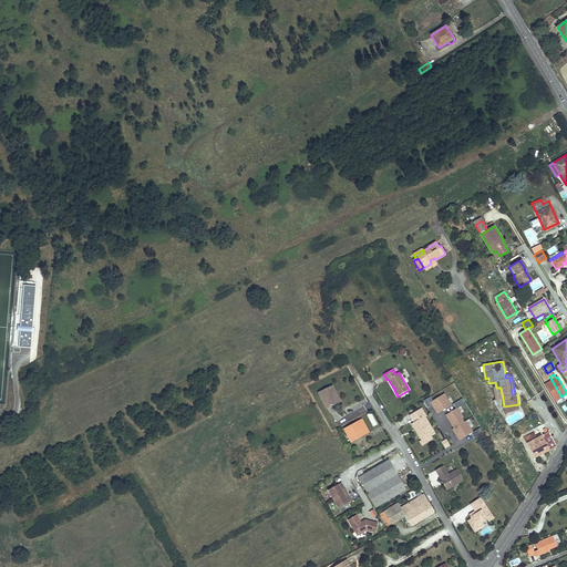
[(546,384),(555,399),(560,395),(552,380),(546,384)]
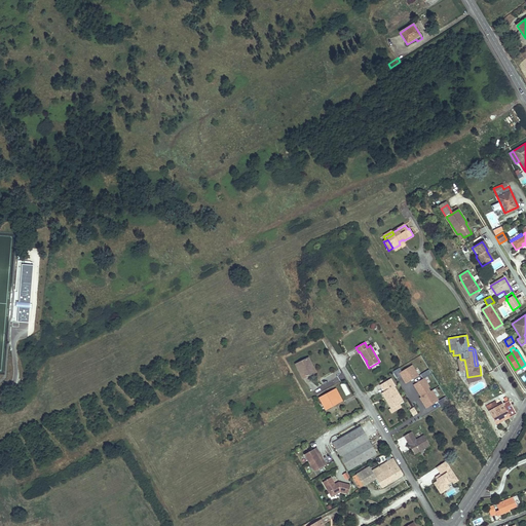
[(303,378),(312,374),(308,364),(311,363),(308,358),(296,364),(303,378)]
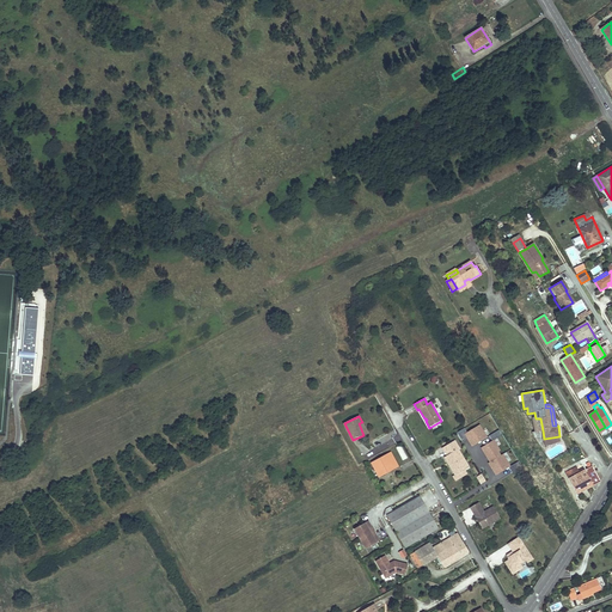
[(467,433),(465,428),(457,433),(463,441),(467,439),(472,446),(487,438),(479,424),(467,433)]
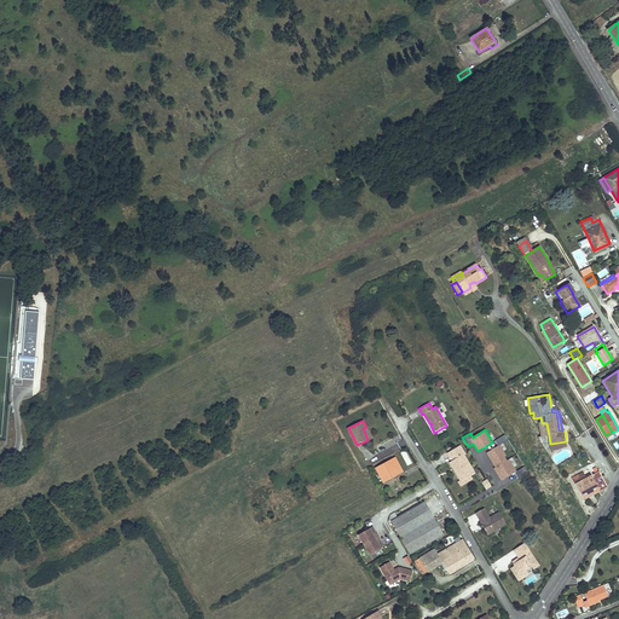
[(487,452),(496,467),(507,461),(504,457),(505,456),(499,446),(509,440),(505,434),(495,441),(498,446),(487,452)]
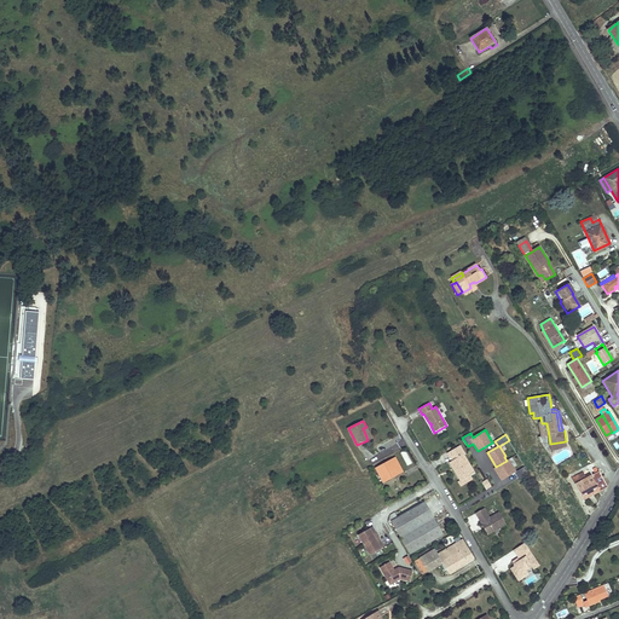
[(566,441),(550,444),(551,451),(567,446),(566,441)]
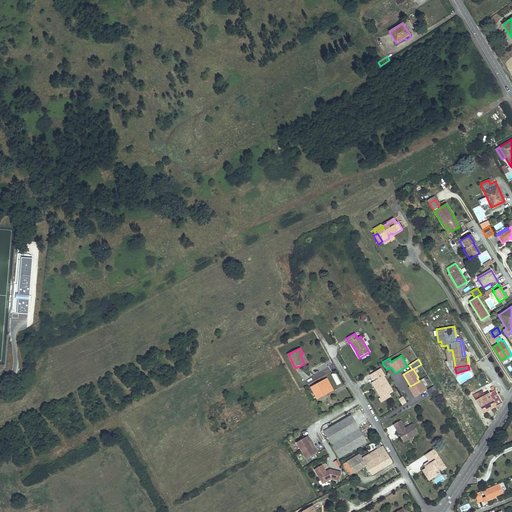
[(384,375),(380,369),(370,375),(374,381),(372,383),(376,388),(377,387),(378,389),(377,390),(382,398),(390,393),(393,391),(383,376),(384,375)]
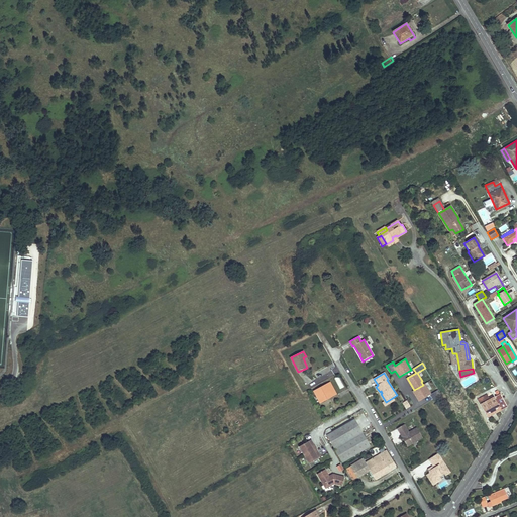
[(338,378),(335,380),(340,389),(343,388),(338,378)]
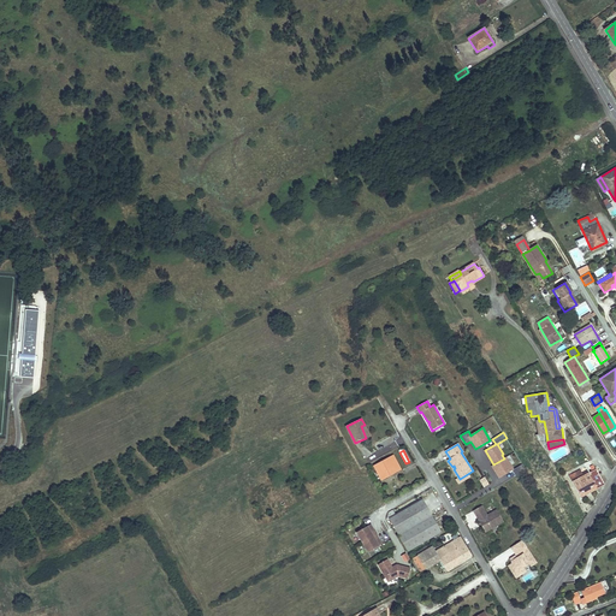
[(401,469),(394,455),(374,466),(377,472),(375,472),(377,474),(378,473),(381,479),(401,469)]
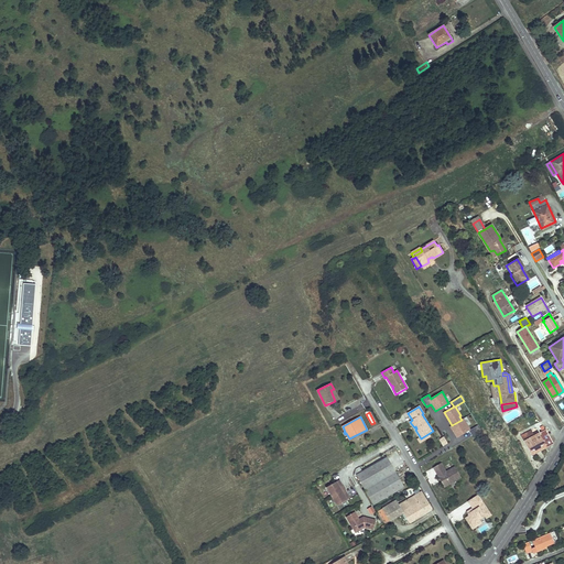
[(470,430),(463,419),(462,420),(452,425),(451,426),(457,437),(469,431),(473,436),(481,431),(478,425),(470,430)]
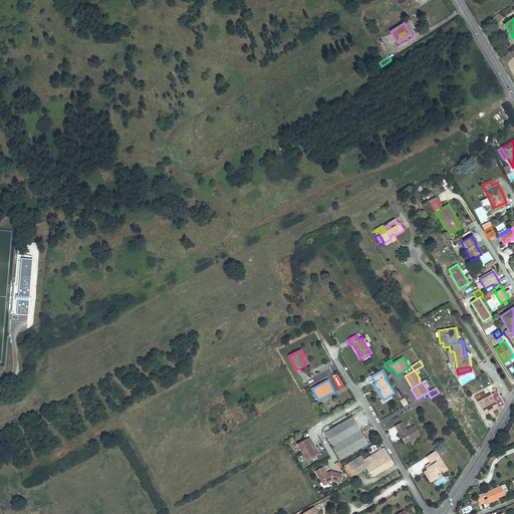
[(460,398),(463,396),(459,389),(448,395),(448,394),(442,397),(446,405),(449,403),(451,406),(455,404),(456,404),(462,401),(460,398)]
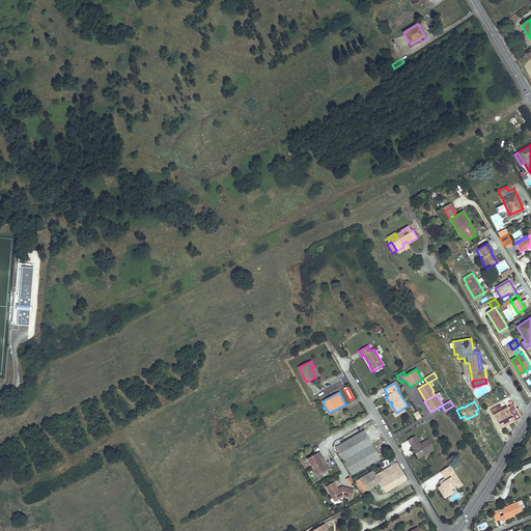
[(503,410),(502,409),(500,406),(491,410),(500,428),(521,418),(521,416),(523,415),(519,406),(516,402),(507,408),(503,410)]
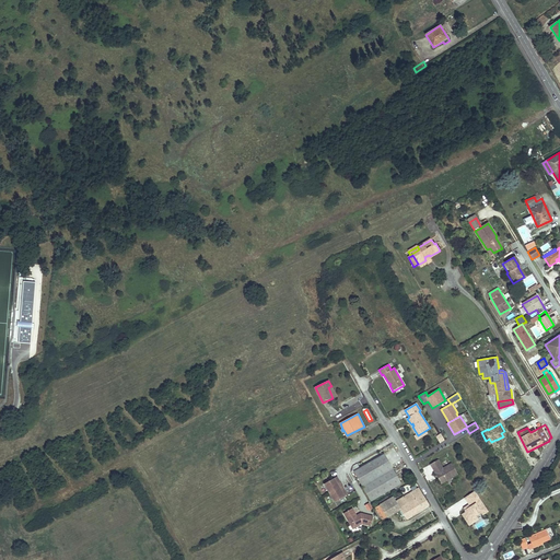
[(429,433),(427,430),(418,435),(416,436),(418,440),(429,433)]
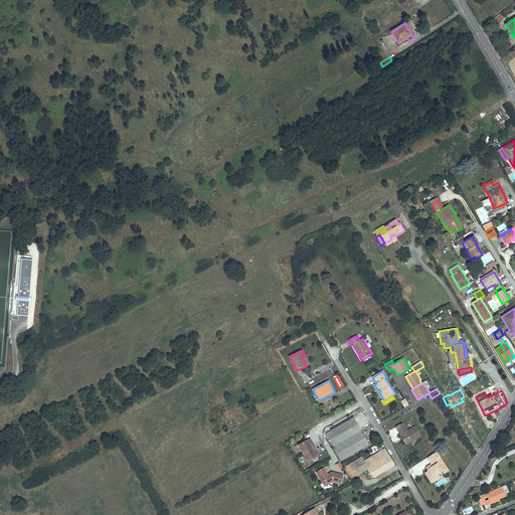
[(248,421),(242,410),(240,411),(238,408),(231,412),(233,415),(236,414),(241,424),(248,421)]
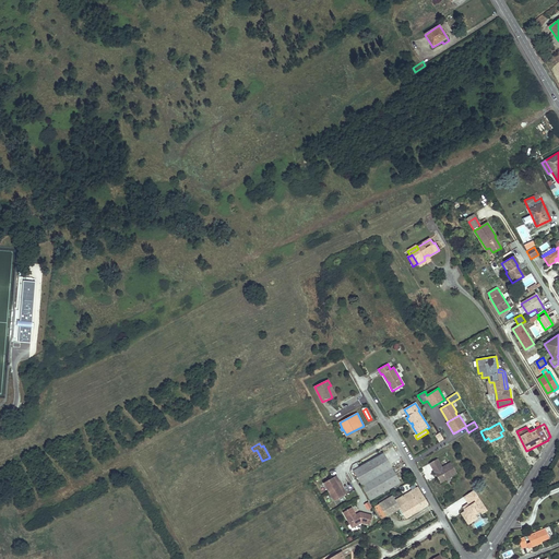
[(400,483),(383,453),(354,471),(370,499),(400,483)]
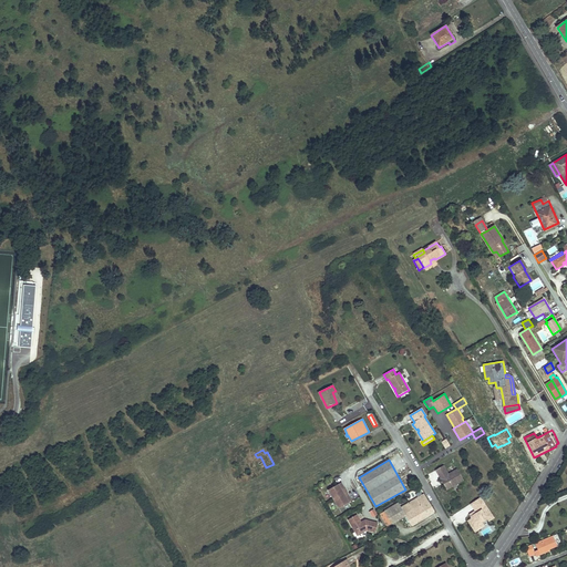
[(435,470),(446,490),(463,480),(457,470),(449,474),(443,465),(435,470)]
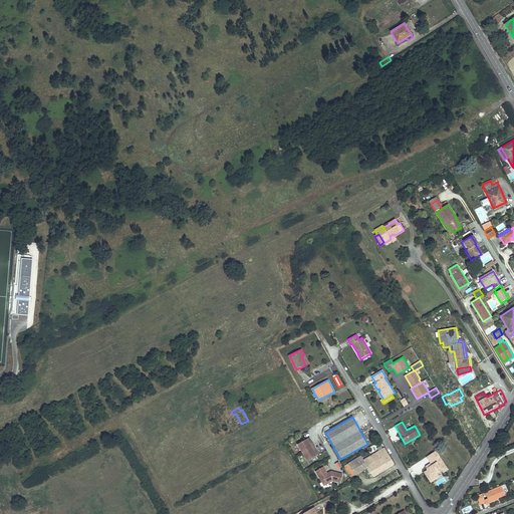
[(310,443),(307,438),(297,444),(302,453),(314,446),(311,442),(310,443)]
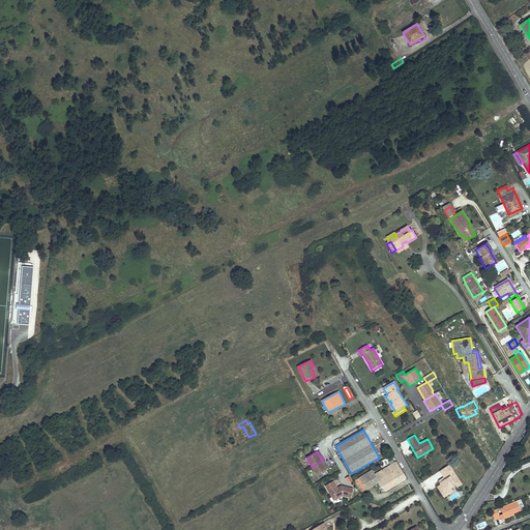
[(326,463),(324,460),(312,467),(317,475),(327,469),(324,464),(326,463)]
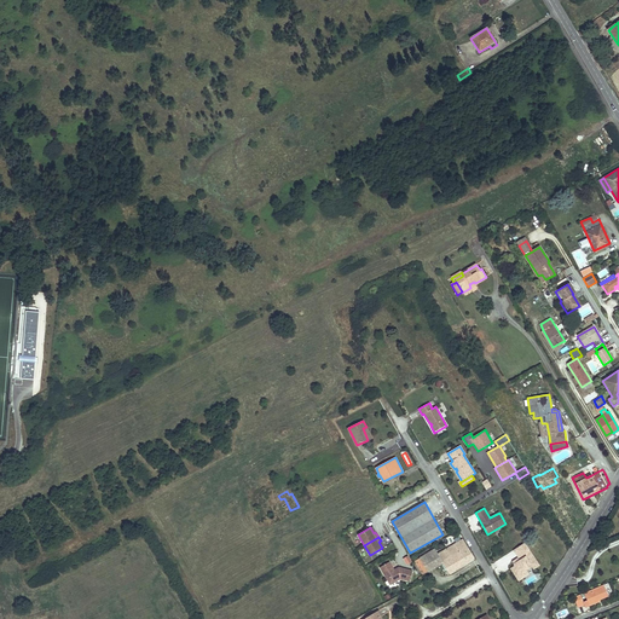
[(463,539),(438,554),(443,562),(449,573),(474,559),(463,539)]
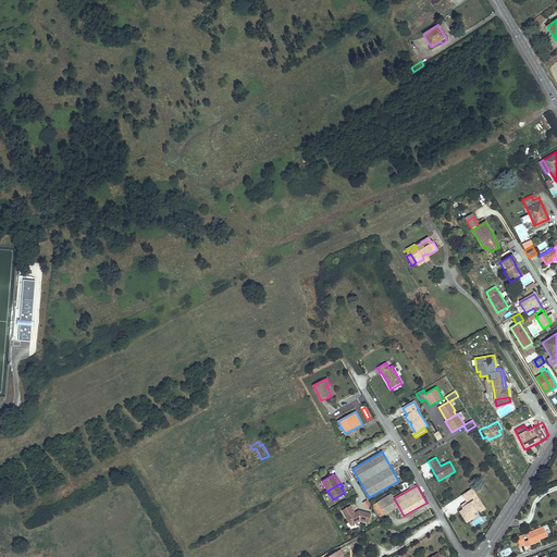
[(483,508),(471,490),(462,495),(467,503),(460,506),(462,509),(459,511),(467,522),(472,519),(469,516),(473,514),(478,510),(479,511),(481,511),(483,510),(483,508)]
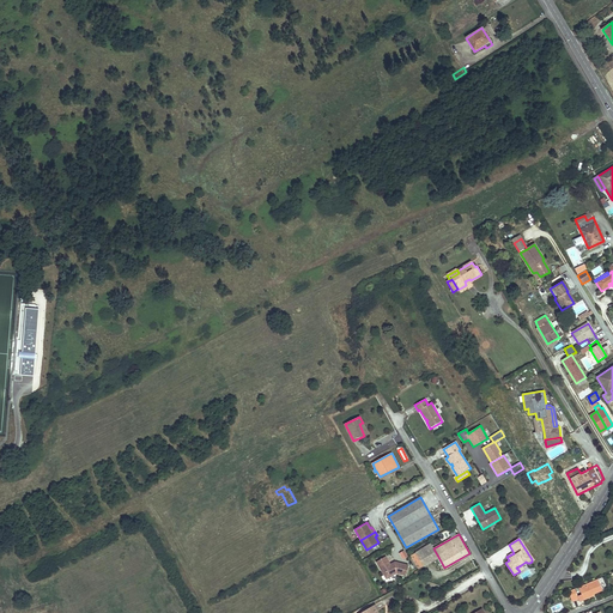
[(431,544),(416,552),(424,565),(438,557),(434,548),(431,544)]
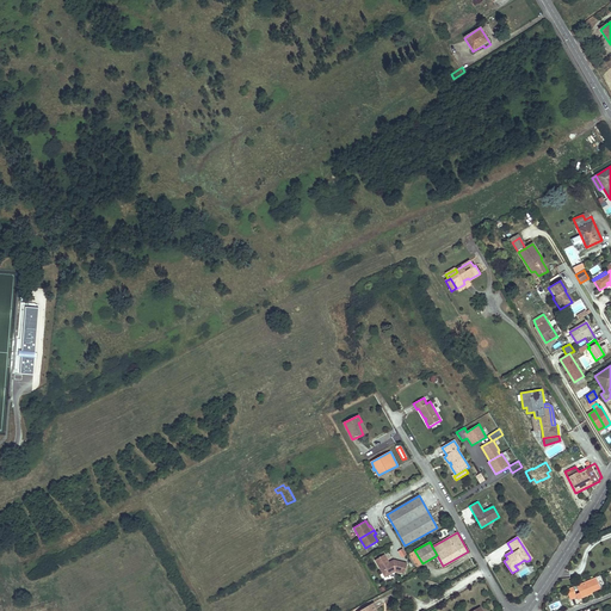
[(423,563),(414,550),(409,554),(418,567),(423,563)]
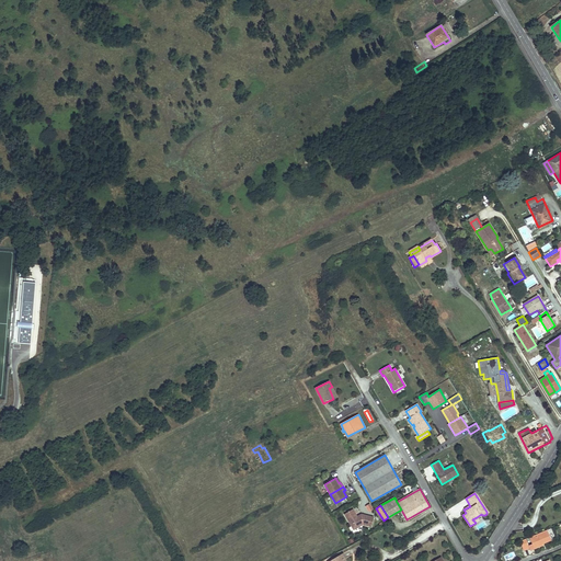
[(353,508),(344,514),(354,529),(363,524),(371,526),(374,516),(362,513),(357,515),(353,508)]
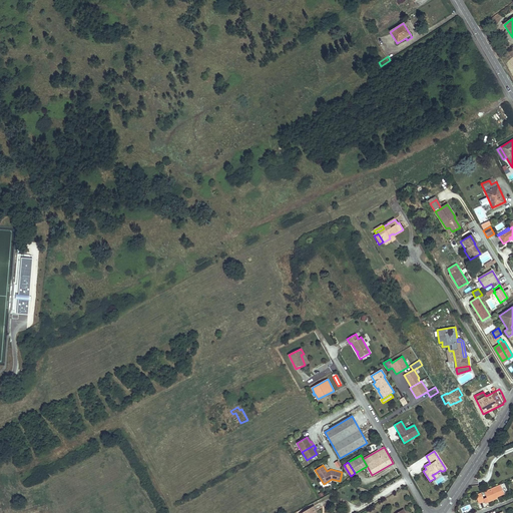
[(436,487),(448,479),(445,474),(433,483),(436,487)]
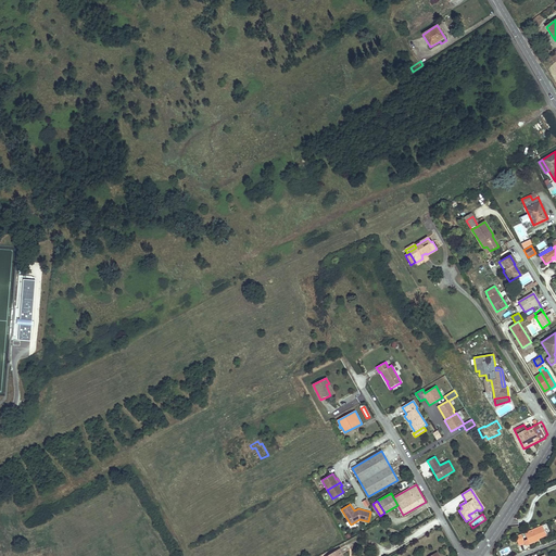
[(538,539),(543,536),(542,532),(544,531),(542,526),(525,532),(529,544),(539,540),(538,539)]
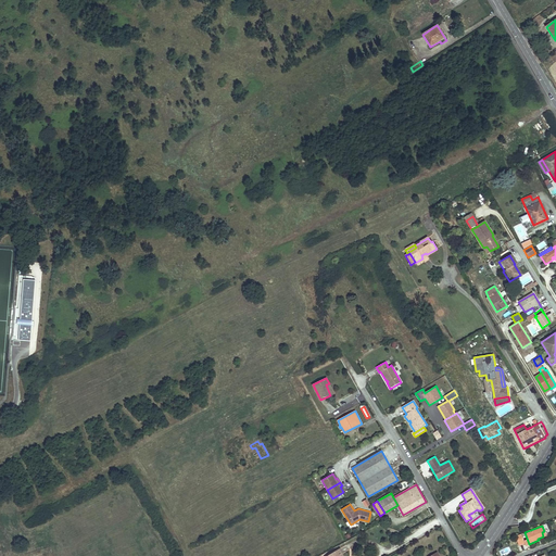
[(521,534),(515,536),(519,545),(525,543),(521,534)]
